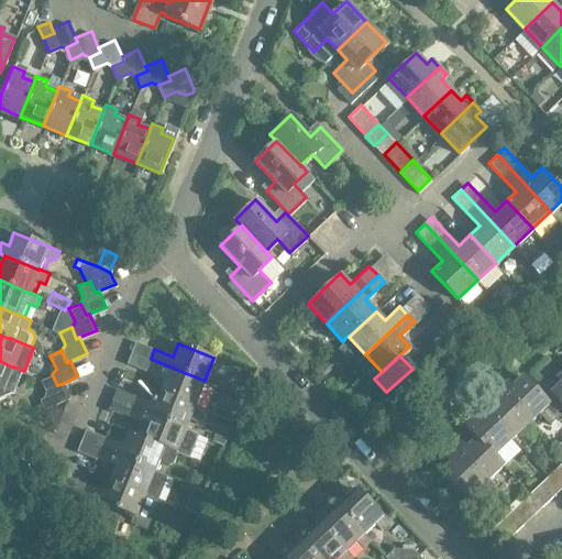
[(205,381),(151,359),(146,370),(164,377),(160,390),(195,404),(205,381)]
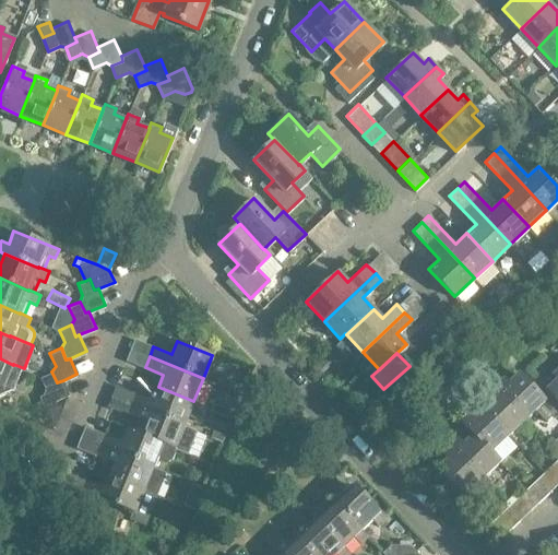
[(13,365),(0,358),(0,397),(14,390),(24,368),(13,364),(13,365)]
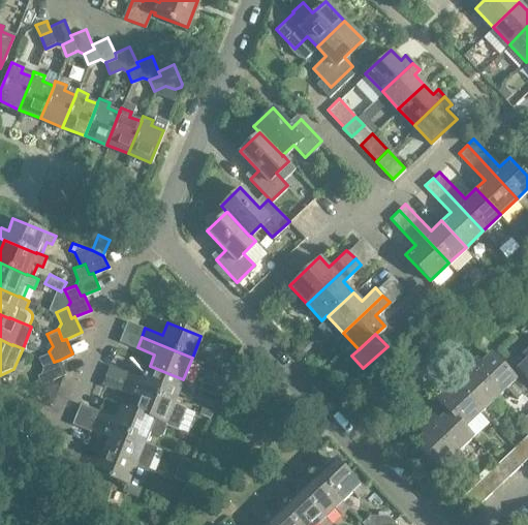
[(527,346),(522,352),(526,358),(517,367),(527,379),(527,346)]
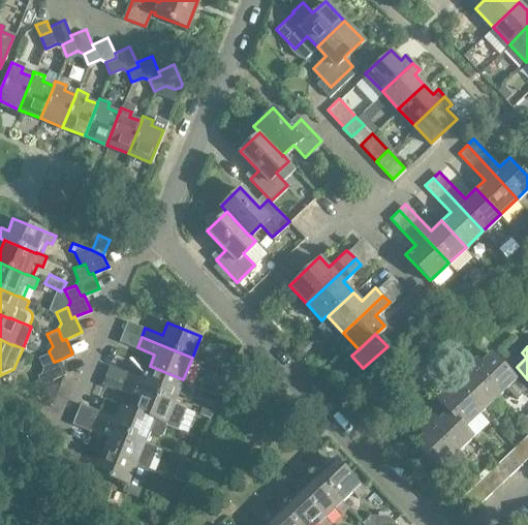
[(54,362),(49,351),(38,356),(44,372),(38,375),(41,382),(65,372),(60,360),(54,362)]
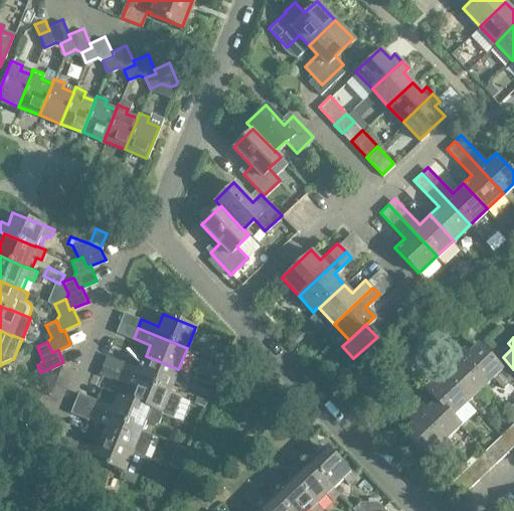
[(463,347),(458,352),(485,382),(501,367),(478,342),(468,352),(463,347)]
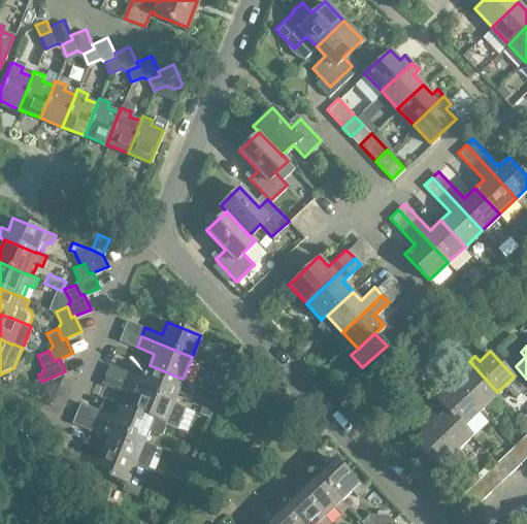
[(464,374),(455,384),(480,410),(497,392),(469,361),(460,369),(464,374)]
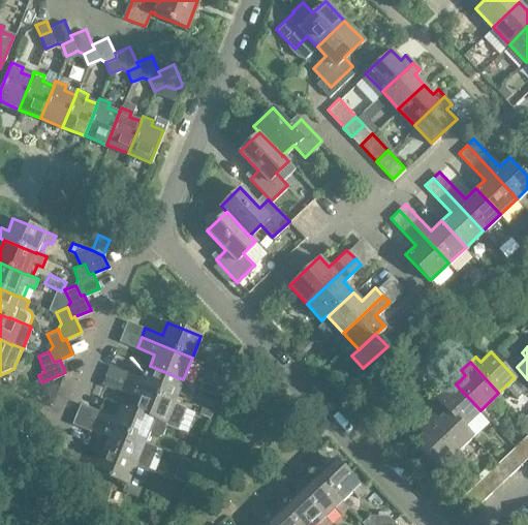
[(145,378),(127,371),(123,380),(174,401),(178,393),(189,398),(194,383),(183,379),(150,366),(145,378)]
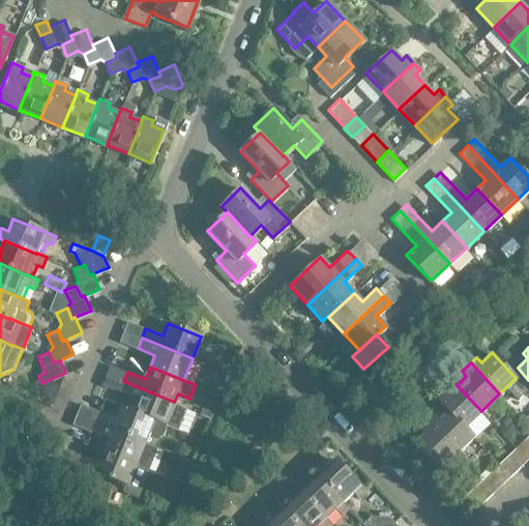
[(174,402),(123,381),(119,391),(137,399),(133,409),(133,410),(154,419),(163,424),(176,429),(185,406),(174,402)]
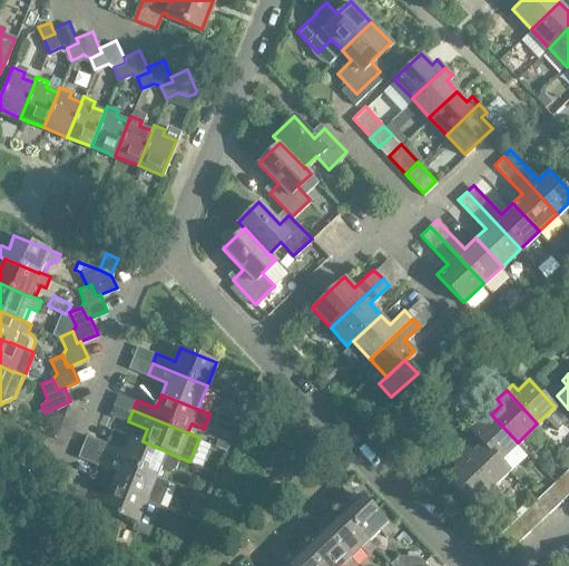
[(518,442),(491,415),(480,425),(476,419),(469,426),(482,441),(499,459),(518,442)]
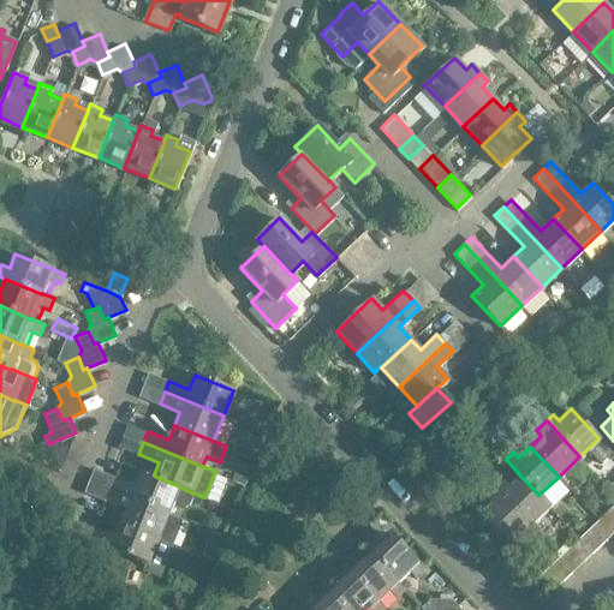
[(109,488),(114,477),(93,467),(88,478),(109,488)]
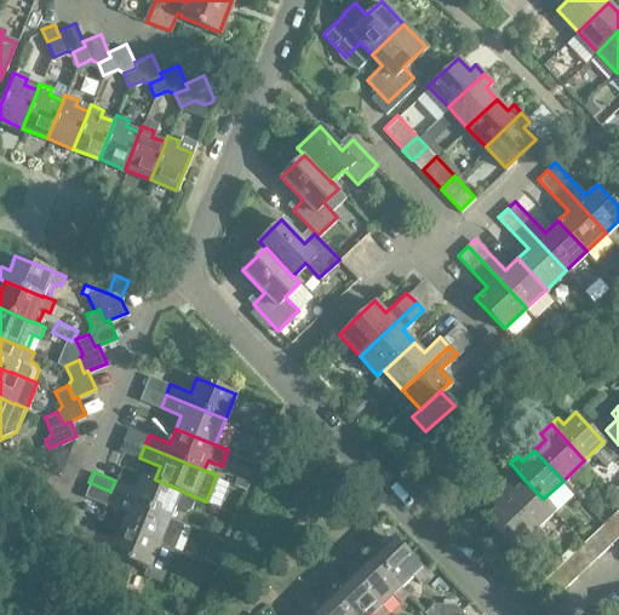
[(136,488),(115,481),(110,492),(170,516),(175,503),(183,505),(187,504),(190,495),(181,490),(155,480),(155,478),(142,473),(136,488)]
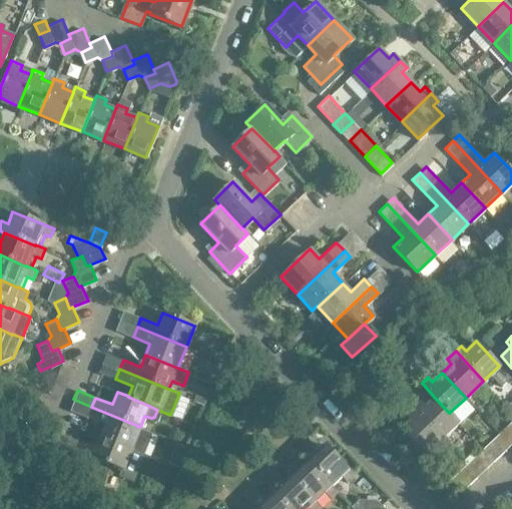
[(449,413),(434,397),(424,406),(420,402),(413,408),(441,438),(458,422),(449,413)]
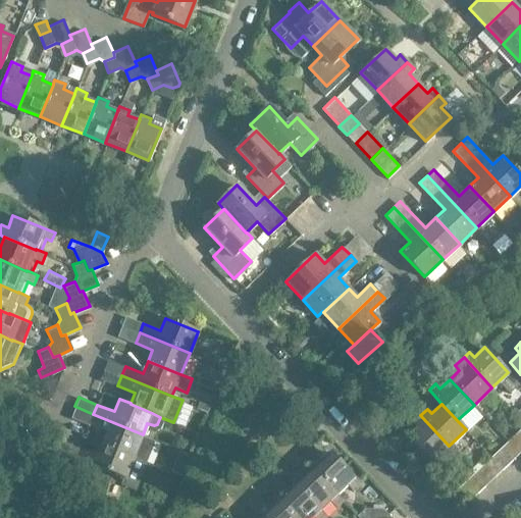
[(93,414),(74,406),(70,416),(89,424),(93,414)]
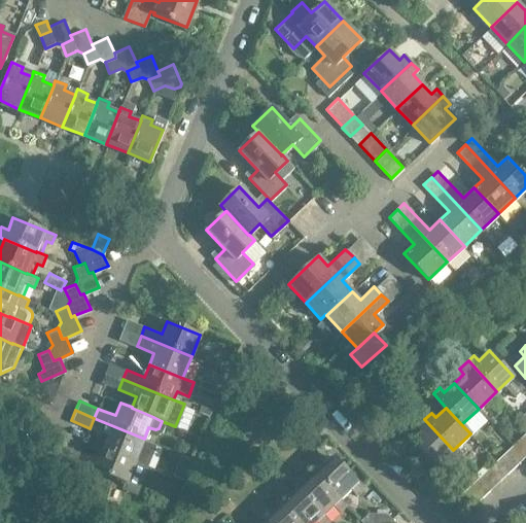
[(94,418),(90,428),(107,436),(102,447),(135,460),(148,465),(155,446),(143,441),(144,439),(94,418)]
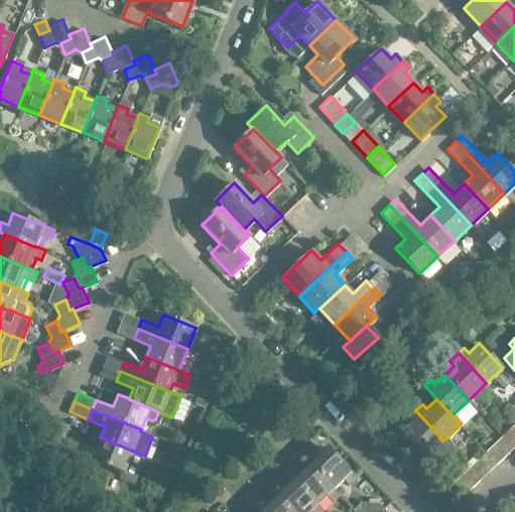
[(443,440),(415,410),(408,417),(412,421),(402,431),(426,457),(443,440)]
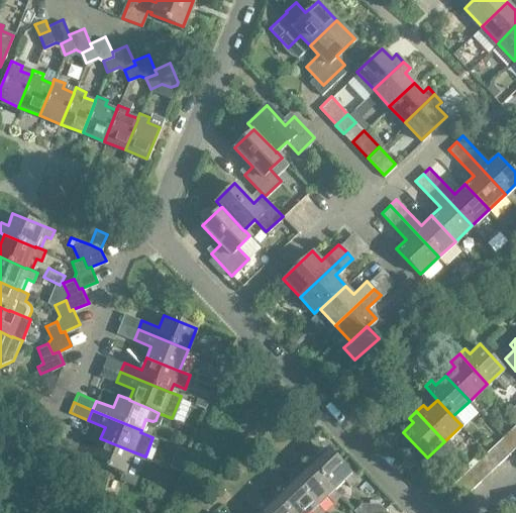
[(515,431),(511,427),(503,435),(514,447),(515,444),(515,431)]
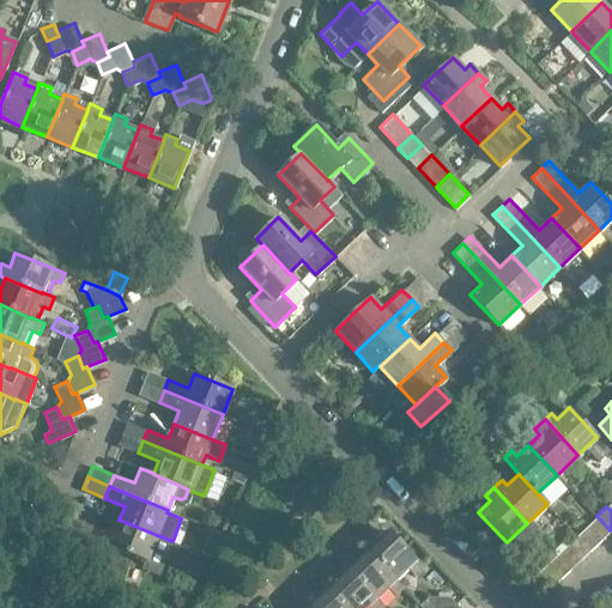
[(600,540),(610,530),(597,516),(586,526),(600,540)]
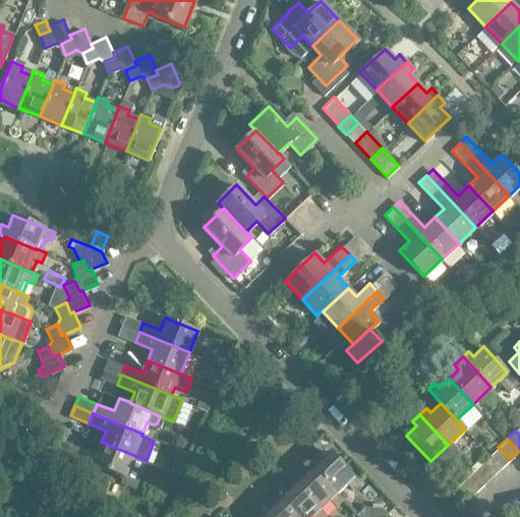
[(96,454),(79,447),(75,457),(125,476),(133,480),(138,478),(140,473),(138,468),(130,464),(133,455),(101,442),(96,454)]
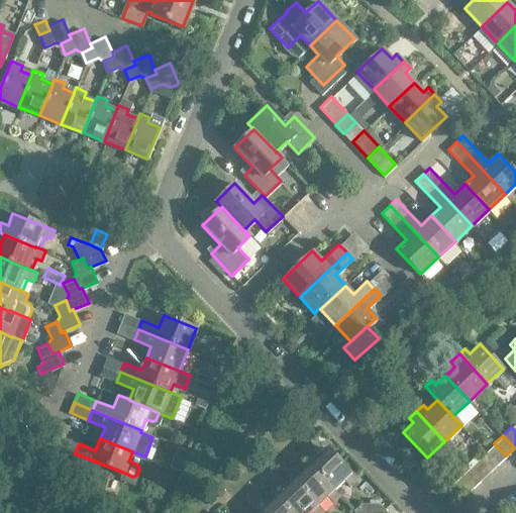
[(310,464),(333,488),(343,479),(348,485),(349,484),(356,492),(363,486),(326,447),(316,456),(312,451),(305,458),(309,464),(310,464)]
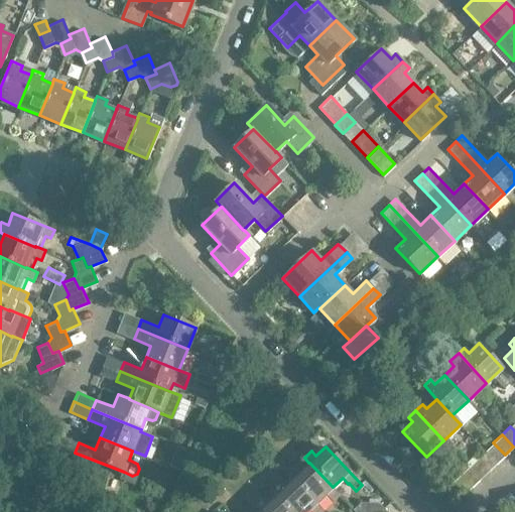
[(153,473),(160,453),(151,450),(144,470),(153,473)]
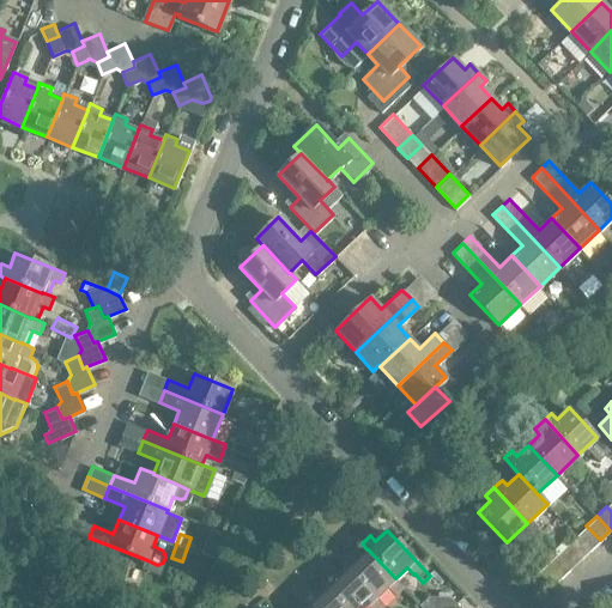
[(567,543),(556,553),(556,554),(569,569),(580,558),(567,543)]
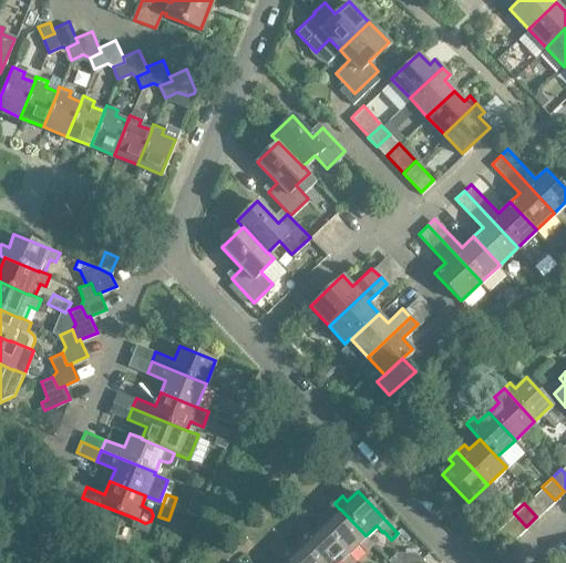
[(514,512),(512,510),(508,507),(500,514),(506,520),(514,513),(514,512)]
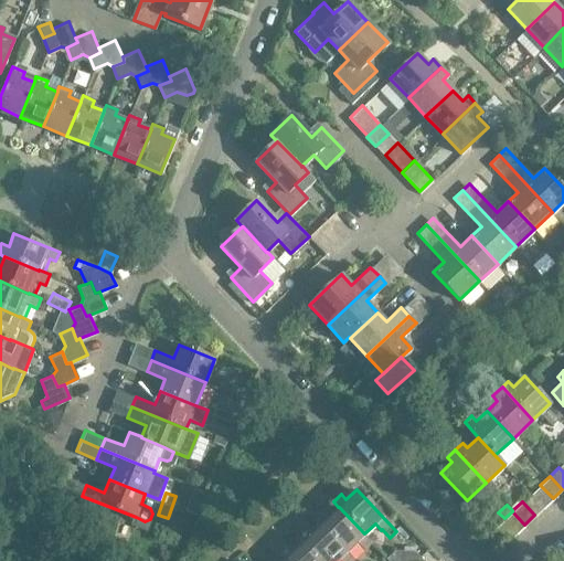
[(338,507),(328,517),(322,511),(315,519),(319,524),(320,525),(320,524),(346,551),(357,540),(363,547),(371,540),(365,533),(364,535),(364,533),(339,507),(338,507)]
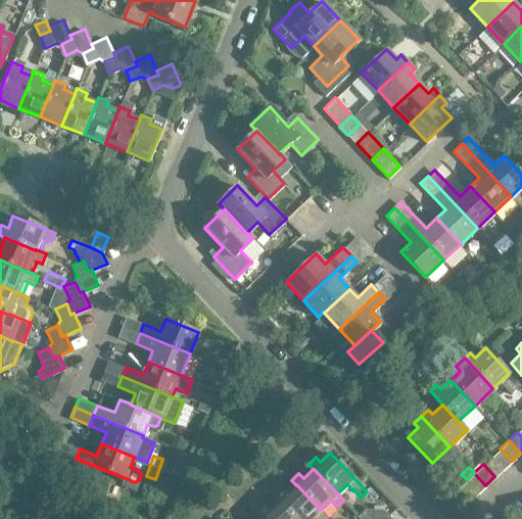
[(92,470),(86,484),(105,491),(111,477),(92,470)]
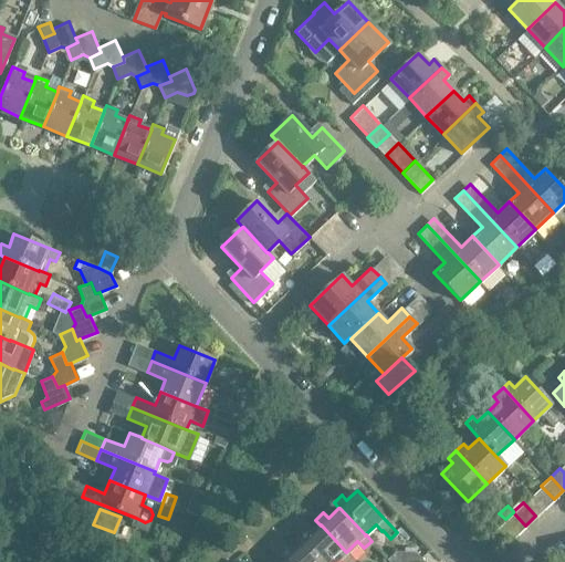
[(504,520),(494,530),(506,543),(516,534),(504,520)]
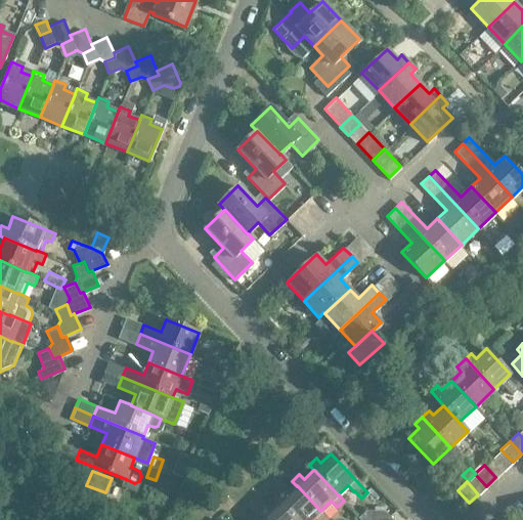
[(297,486),(296,485),(287,494),(282,490),(274,496),(279,502),(280,502),(297,519),(310,519),(314,517),(316,519),(322,519),(327,516),(321,511),(320,511),(297,485),(297,486)]
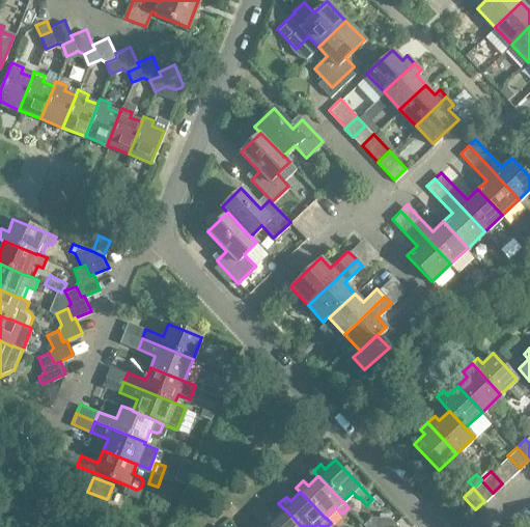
[(283,508),(273,518),(269,512),(261,520),(266,525),(267,525),(269,526),(301,526),(284,508),(283,508)]
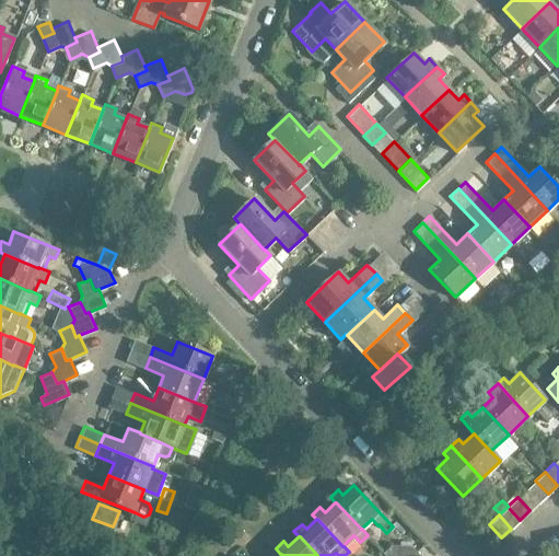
[(420,555),(409,543),(392,543),(382,552),(385,555),(420,555)]
